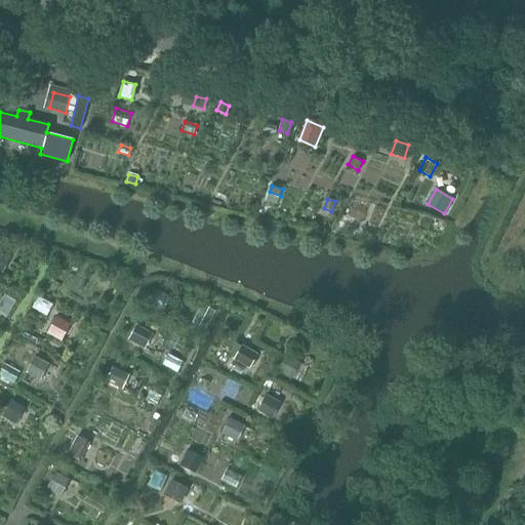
[(0,270),(3,272),(10,258),(0,252),(0,270)]
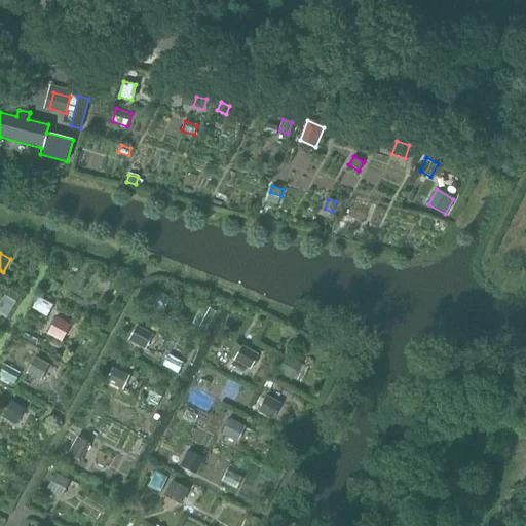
[(163,312),(171,297),(157,290),(149,305),(163,312)]
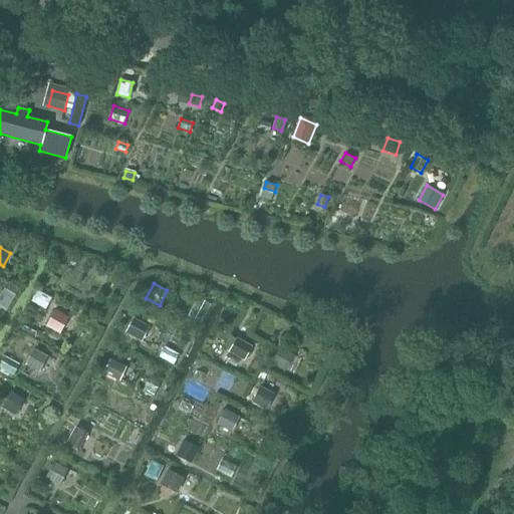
[(46,326),(59,333),(68,317),(55,310),(46,326)]
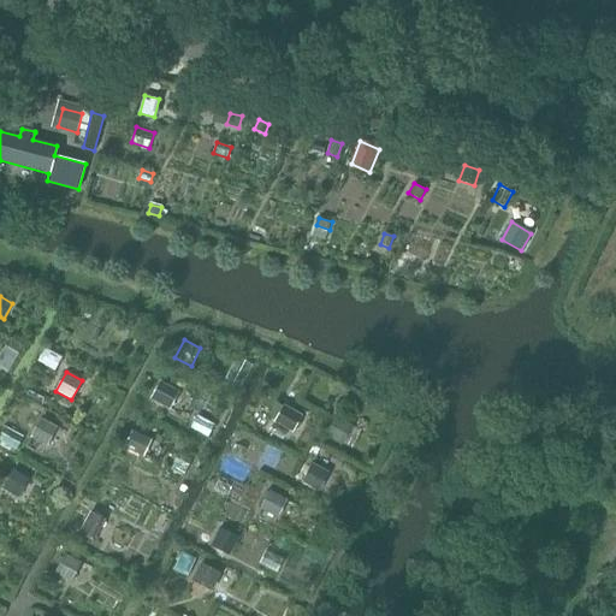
[(170,409),(179,391),(160,381),(152,400),(170,409)]
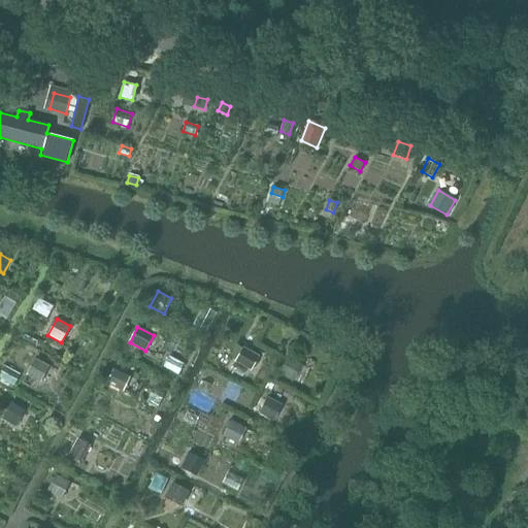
[(236,361),(251,370),(259,356),(243,348),(236,361)]
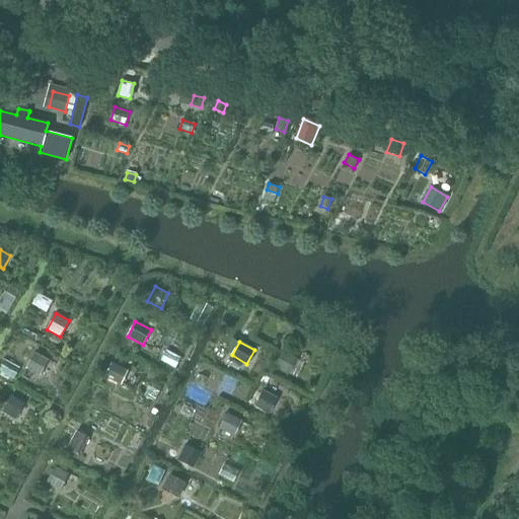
[(167,351),(162,362),(176,369),(181,358),(167,351)]
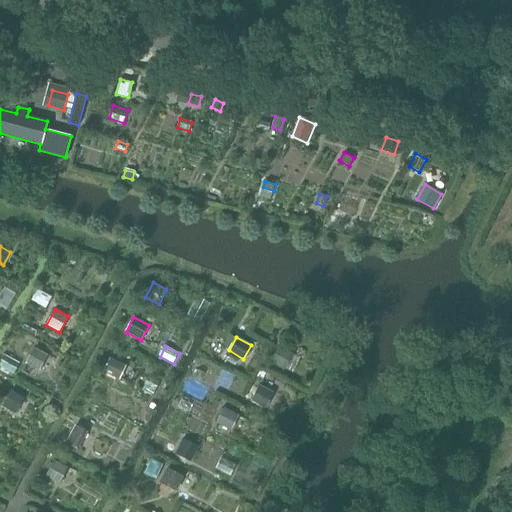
[(280,346),(271,362),(283,369),(292,354),(280,346)]
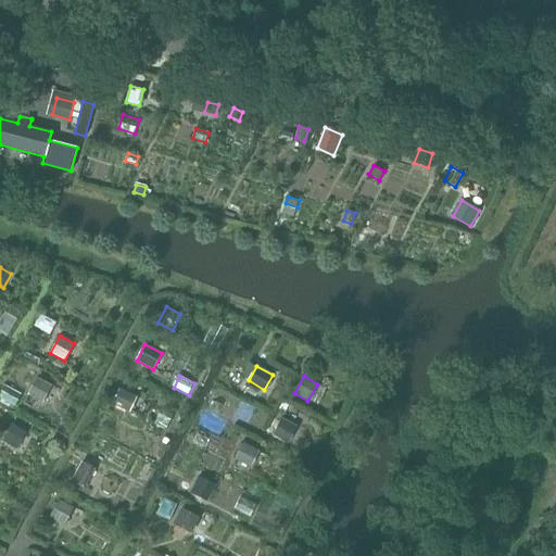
[(28,394),(41,403),(52,386),(38,378),(28,394)]
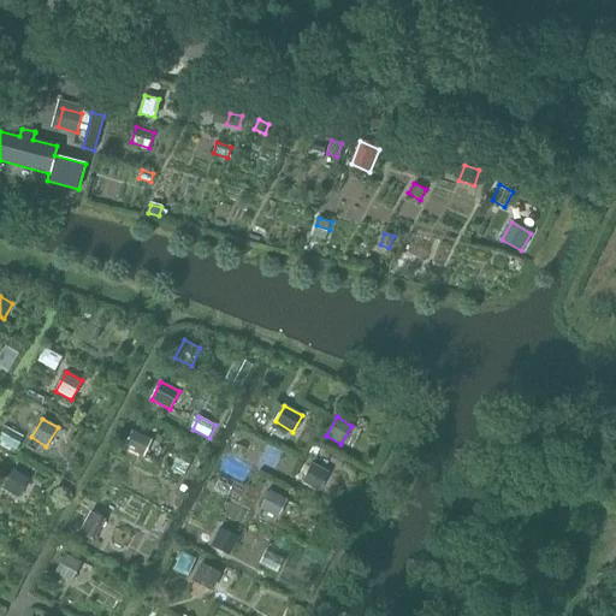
[(143,456),(152,439),(134,431),(125,448),(143,456)]
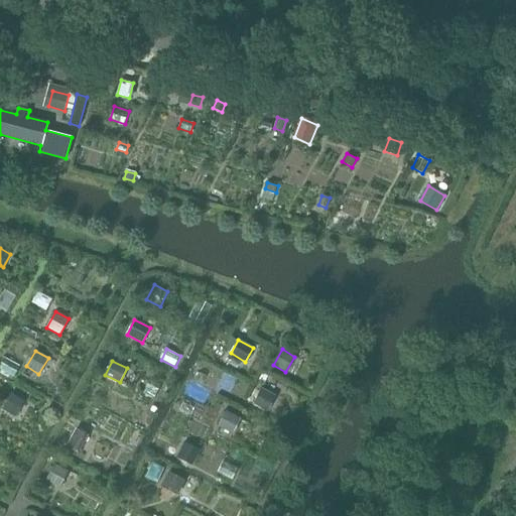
[(253,404),(267,411),(276,395),(261,388),(253,404)]
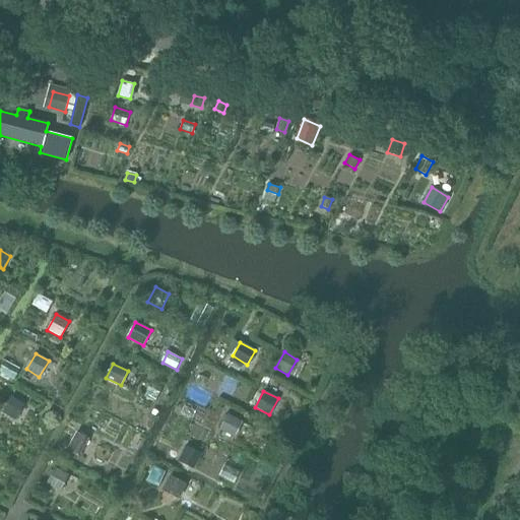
[(3,412),(16,419),(24,404),(11,397),(3,412)]
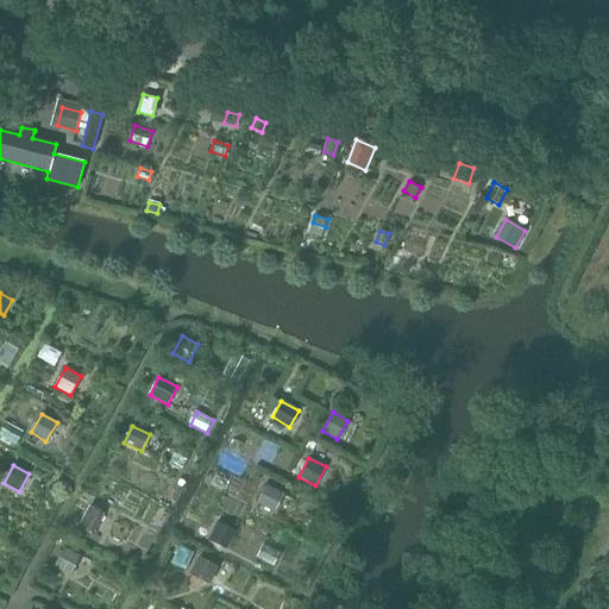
[(276,512),(284,494),(268,485),(259,503),(276,512)]
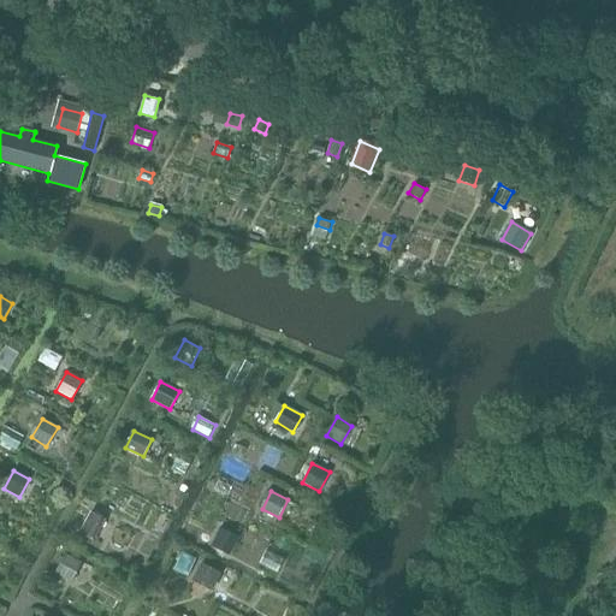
[(81,531),(94,539),(105,519),(92,511),(81,531)]
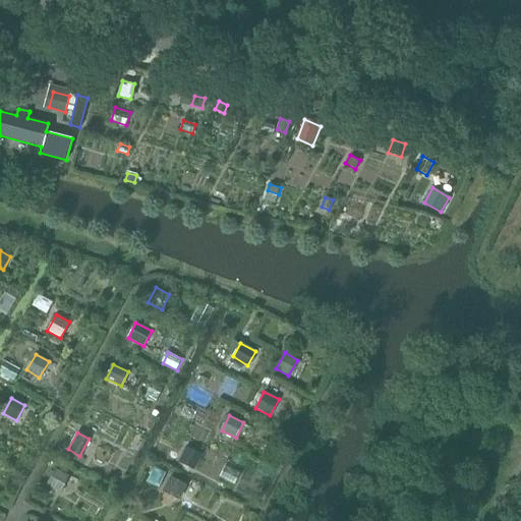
[(178,461),(193,470),(201,455),(186,447),(178,461)]
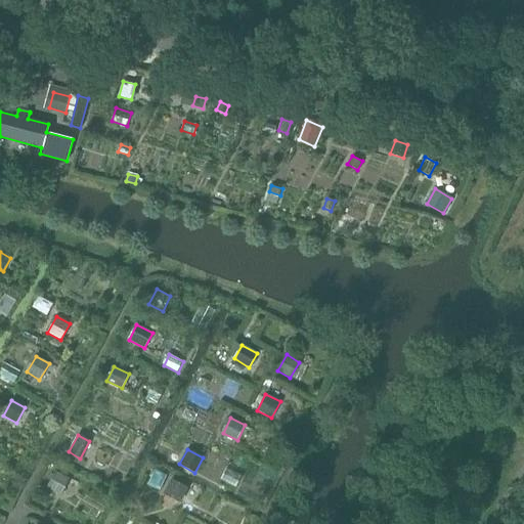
[(227,468),(220,481),(235,488),(242,476),(227,468)]
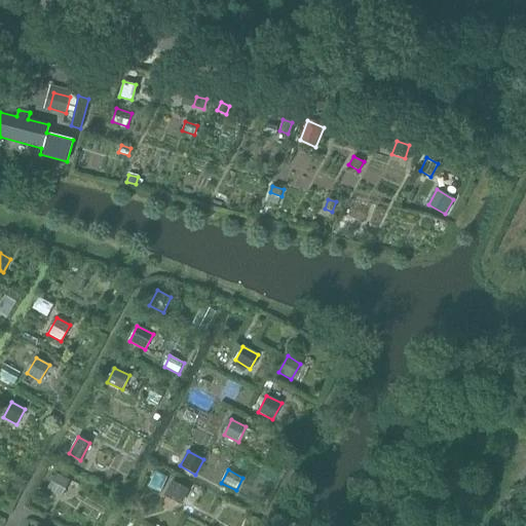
[(47,490),(61,497),(70,481),(57,473),(47,490)]
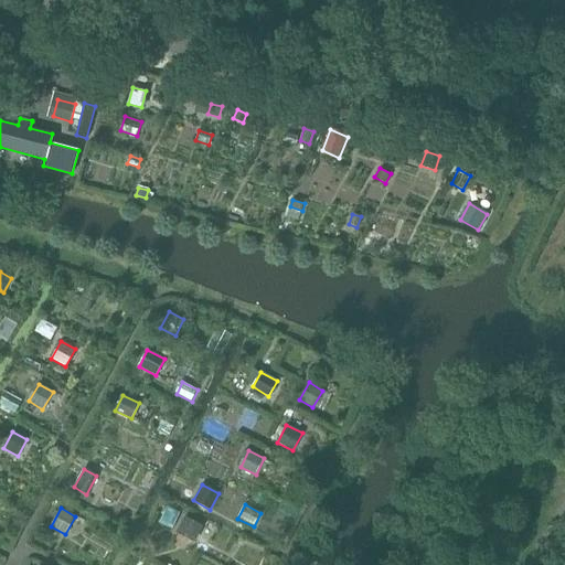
[(177,532),(194,542),(202,525),(184,516),(177,532)]
